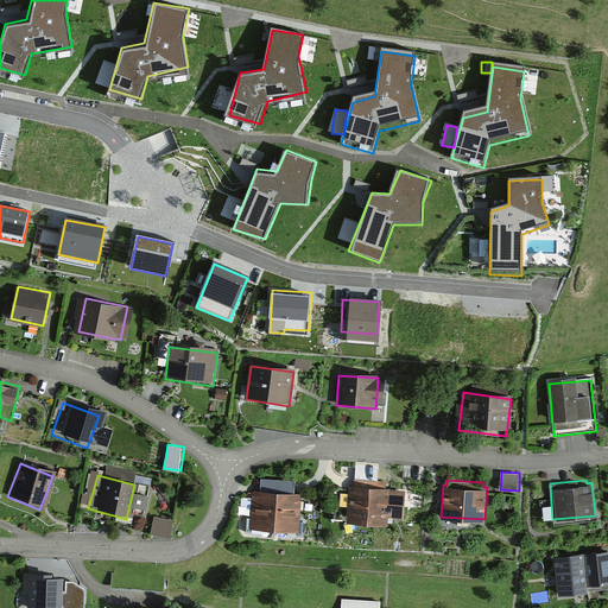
[(349,515),(375,518),(378,489),(352,487),(349,515)]
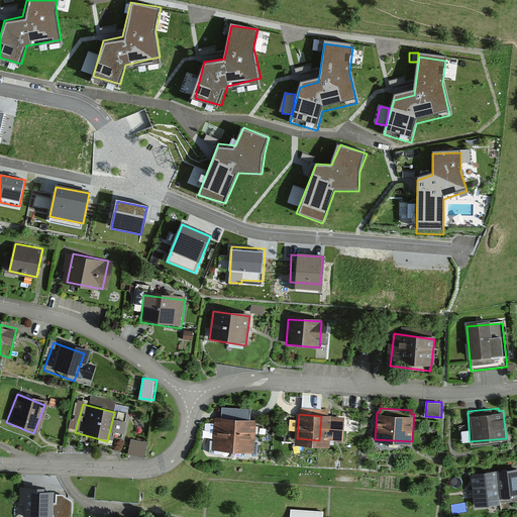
[(321,416),(319,440),(326,440),(327,435),(341,436),(342,418),(321,416)]
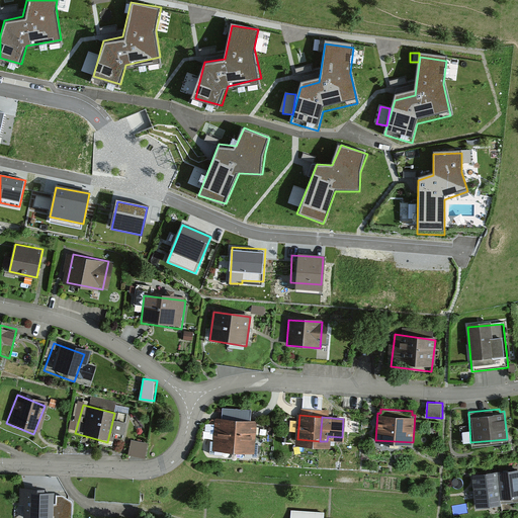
[(233,453),(237,423),(218,421),(214,451),(233,453)]
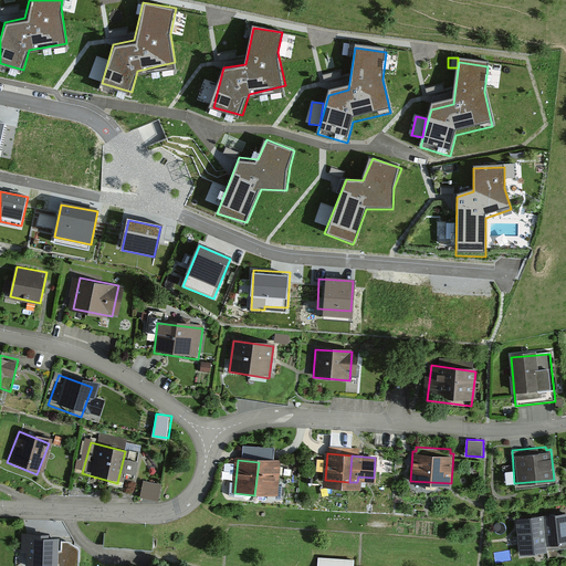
[(274,498),(279,464),(259,462),(254,495),(274,498)]
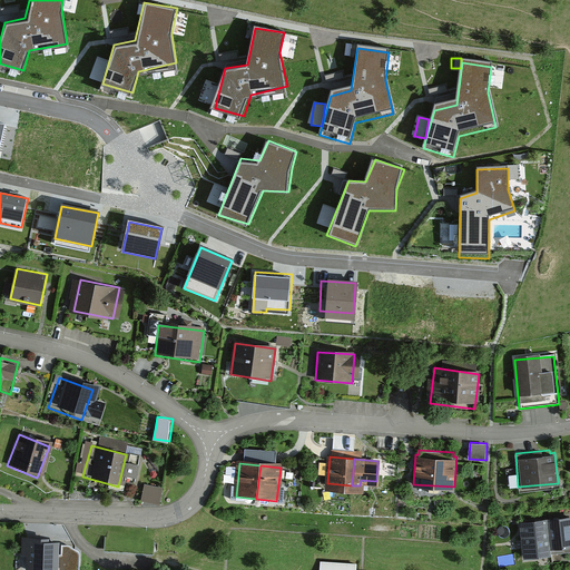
[(145,484),(143,501),(161,502),(164,485),(145,484)]
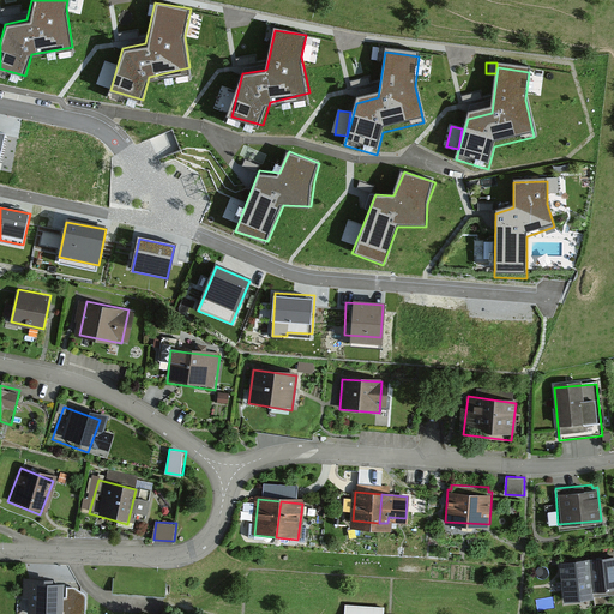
[(613,553),(589,557),(594,595),(613,593),(613,553)]
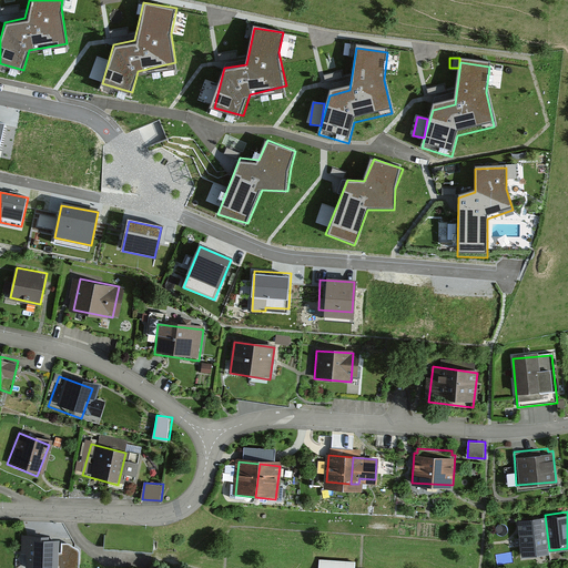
[(545,515),(518,518),(521,554),(549,550),(545,515)]
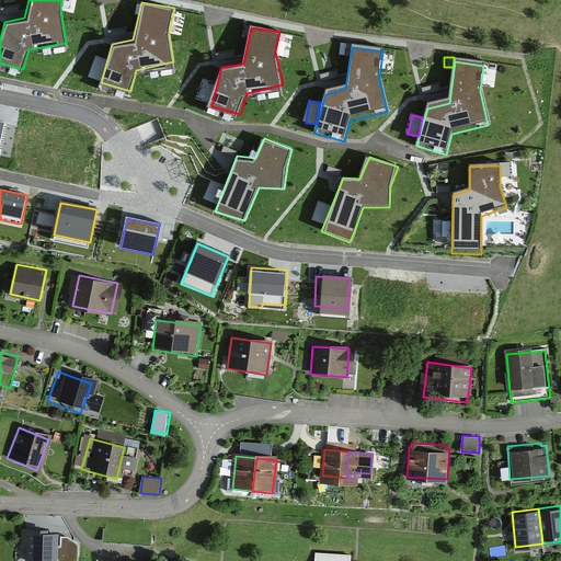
[(48,527),(22,526),(21,546),(25,546),(24,560),(57,560),(58,529),(48,529),(48,527)]
